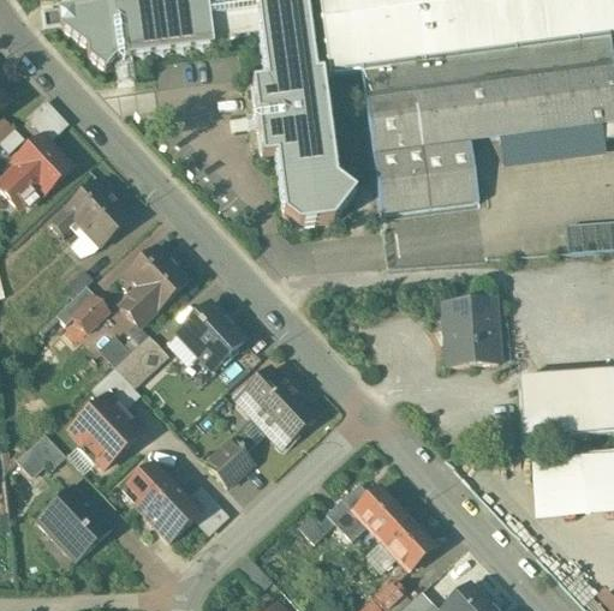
[(112,0),(60,7),(58,11),(61,11),(63,25),(59,25),(88,47),(89,57),(106,70),(114,58),(115,58),(115,57),(130,54),(130,57),(136,55),(136,54),(138,54),(143,58),(148,53),(150,53),(155,53),(155,52),(158,52),(164,55),(167,51),(170,49),(170,51),(174,51),(176,49),(177,48),(183,53),(186,47),(189,47),(190,48),(195,47),(195,46),(197,46),(202,51),(207,45),(209,45),(209,46),(213,45),(213,37),(252,33),(261,39),(266,81),(252,83),(256,114),(248,115),(249,127),(257,126),(262,159),(276,156),(284,215),(299,226),(334,221),(356,192),(337,178),(322,72),(316,73),(305,0),(112,0)]
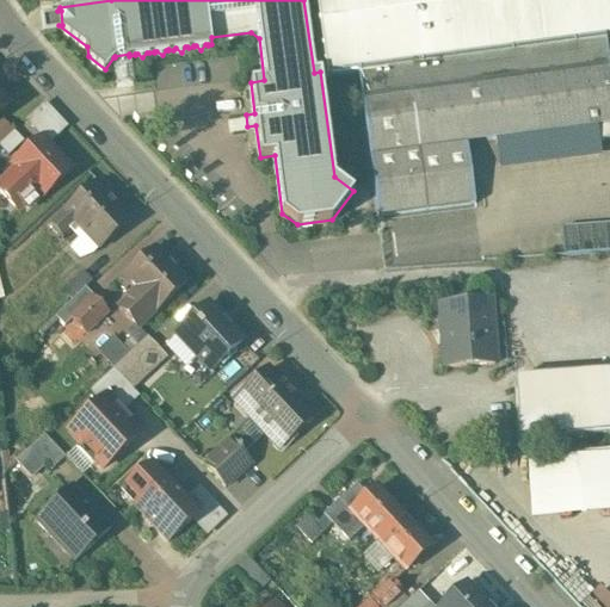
[(315,0),(326,72),(357,68),(376,214),(474,202),(466,136),(597,121),(599,142),(609,140),(609,0),(315,0)]
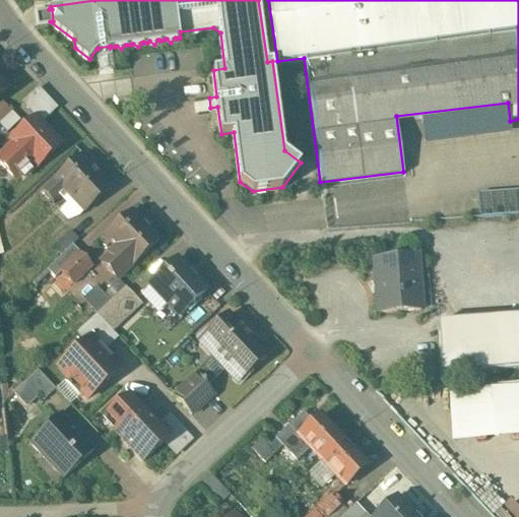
[(49,9),(37,11),(39,23),(50,21),(53,21),(52,9),(49,9)]
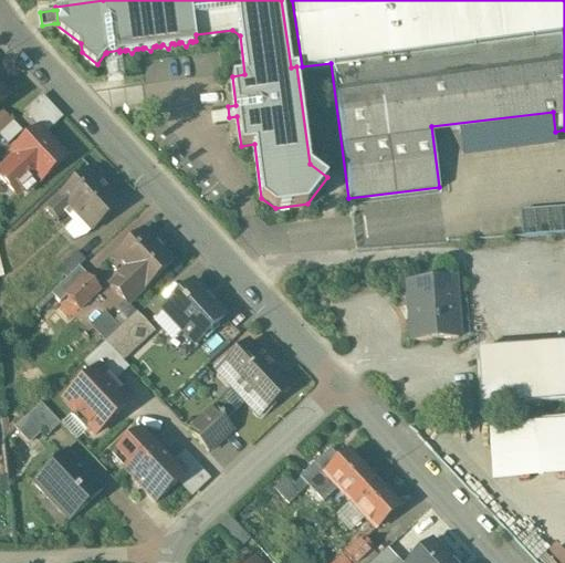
[(0,102),(9,93),(0,83),(0,102)]
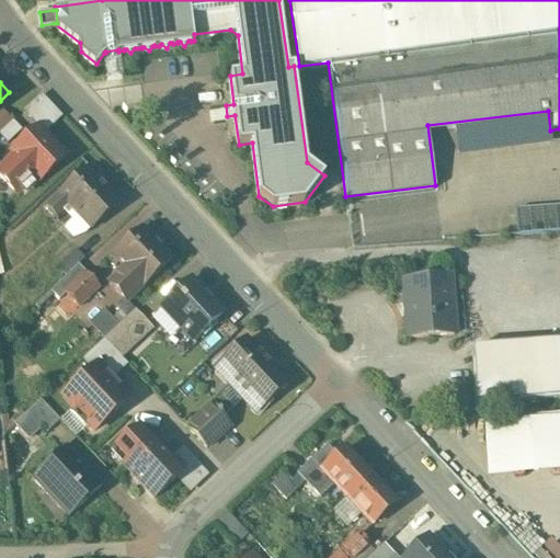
[(41,92),(24,109),(38,124),(45,131),(61,114),(41,92)]
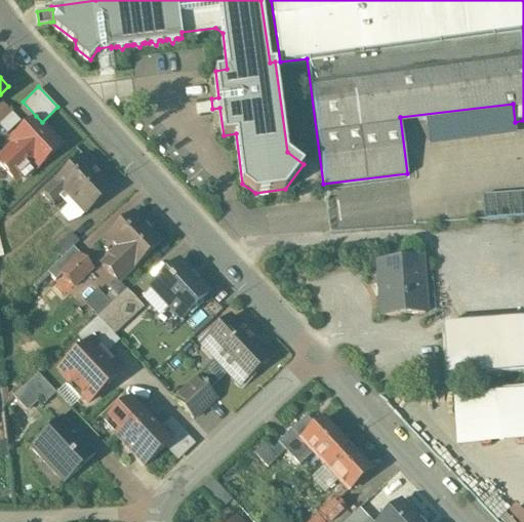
[(12,111),(0,122),(8,131),(19,120),(12,111)]
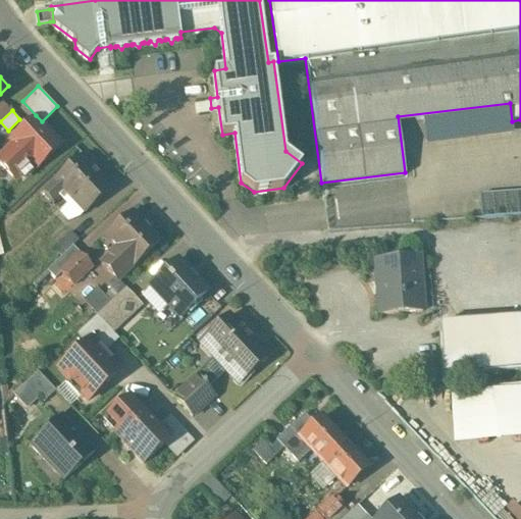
[(14,141),(0,154),(0,161),(15,177),(33,161),(37,165),(61,143),(42,121),(36,115),(11,138),(14,141)]
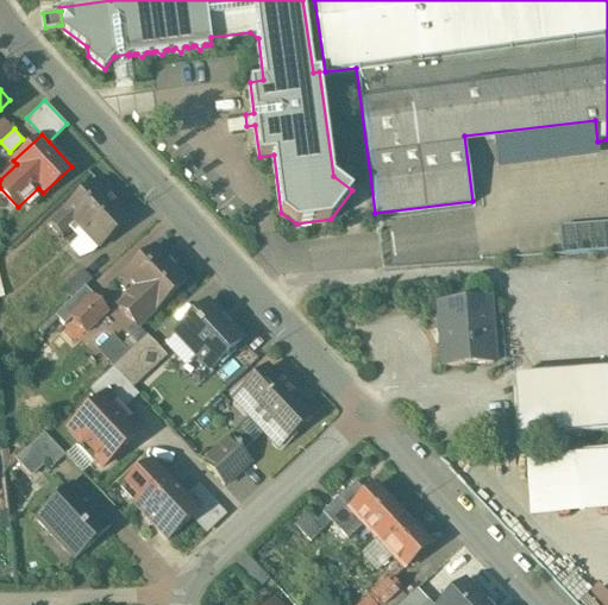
[(129,218),(95,181),(66,208),(99,245),(129,218)]
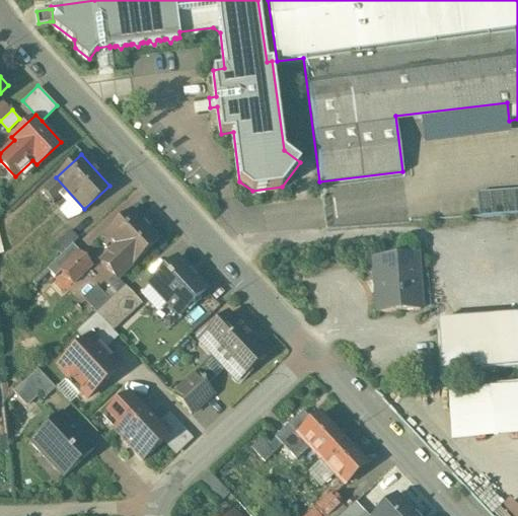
[(517,183),(476,186),(477,213),(517,210),(517,183)]
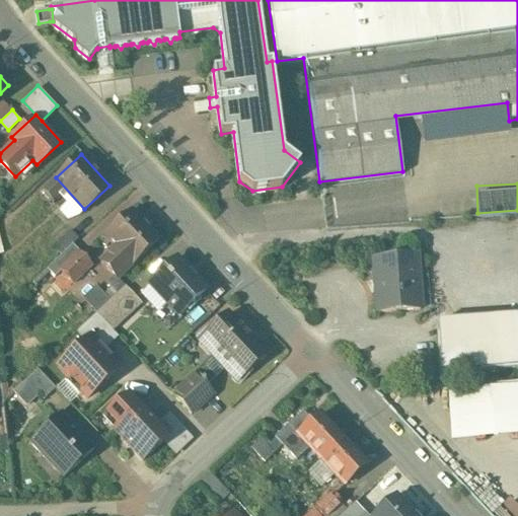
[(131,209),(104,234),(105,234),(101,237),(107,243),(111,240),(122,251),(107,265),(119,276),(132,263),(133,264),(159,238),(131,209)]
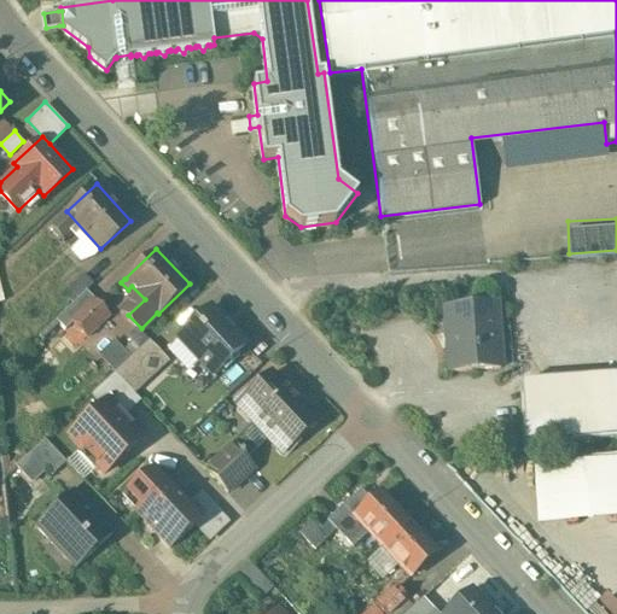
[(83,272),(63,290),(74,300),(86,288),(93,281),(83,272)]
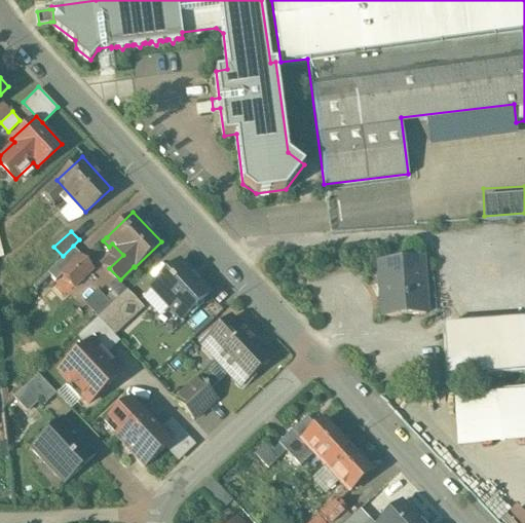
[(63,256),(48,269),(55,277),(61,270),(80,253),(73,246),(63,256)]
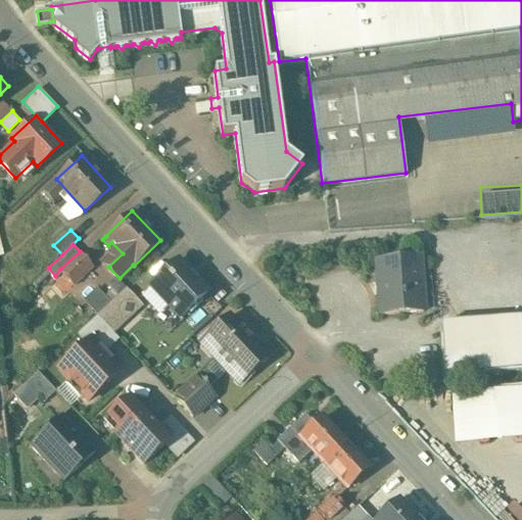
[(92,265),(80,251),(60,269),(73,283),(92,265)]
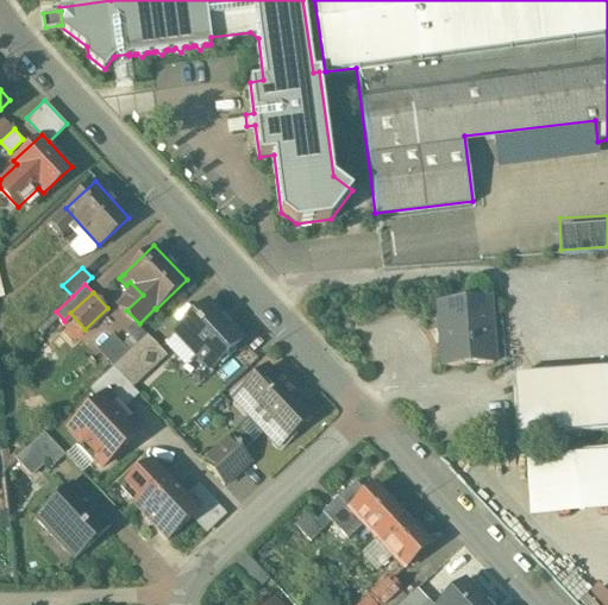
[(488,297),(443,301),(444,325),(442,325),(445,364),(493,360),(488,297)]
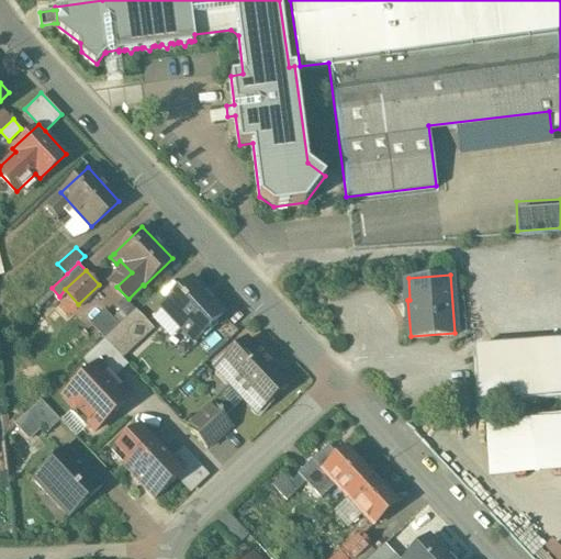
[(223,312),(190,277),(161,303),(183,327),(193,337),(194,338),(223,312)]
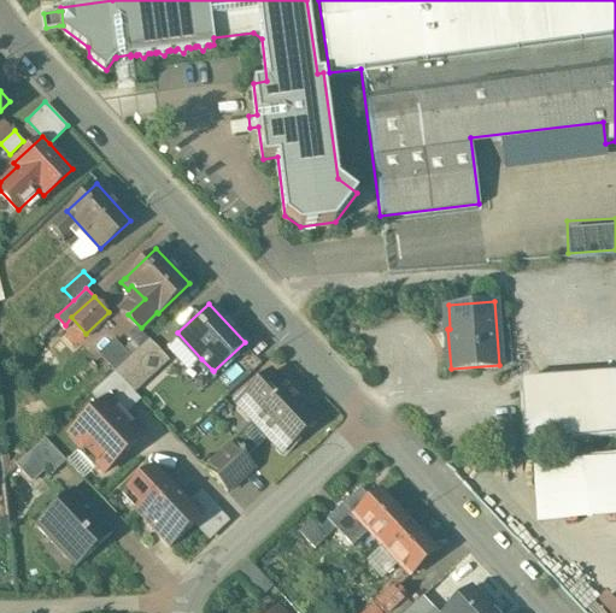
[(150,337),(115,370),(135,390),(170,358),(150,337)]
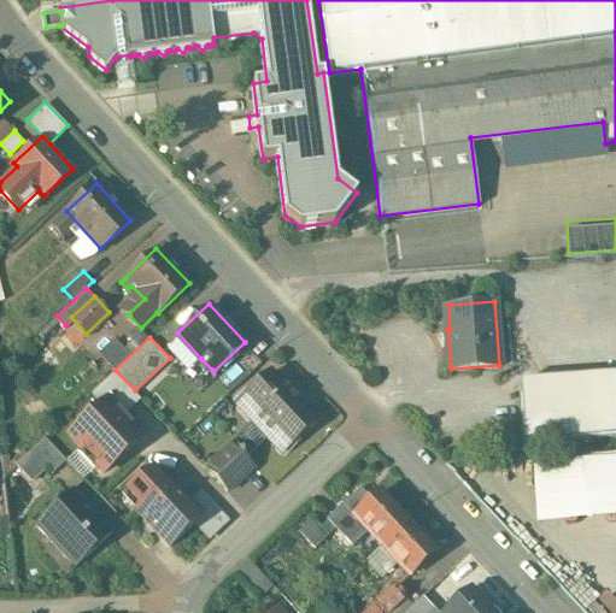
[(201,359),(191,370),(200,381),(212,370),(201,359)]
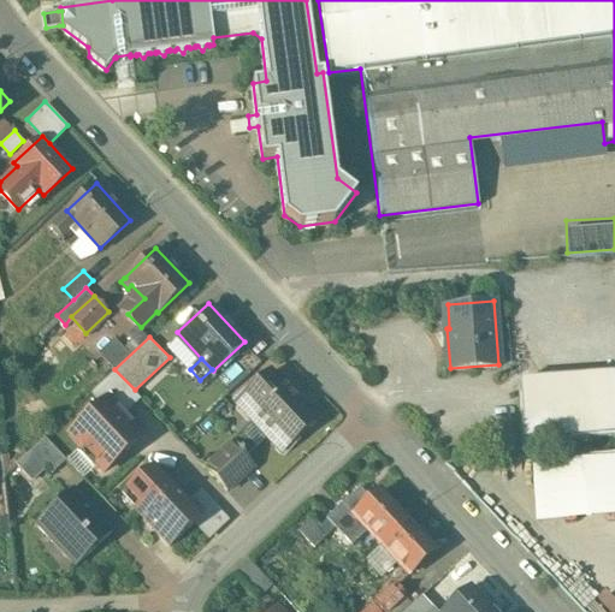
[(270,369),(236,402),(281,450),(315,417),(270,369)]
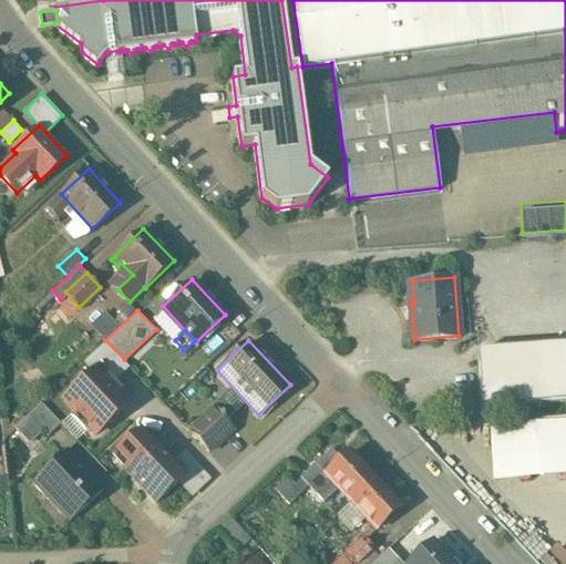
[(565,344),(477,350),(482,406),(565,399),(565,344)]
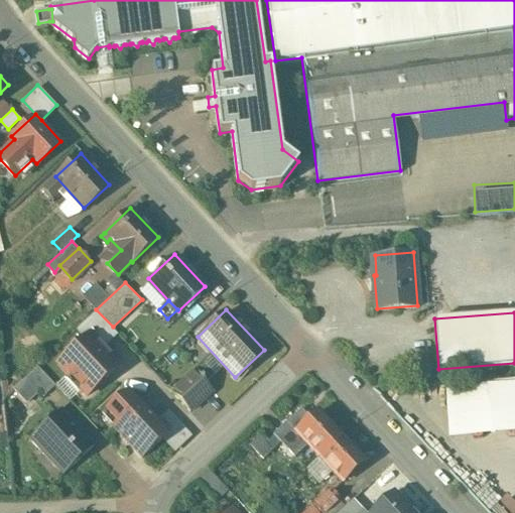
[(89,337),(60,363),(92,397),(120,371),(89,337)]
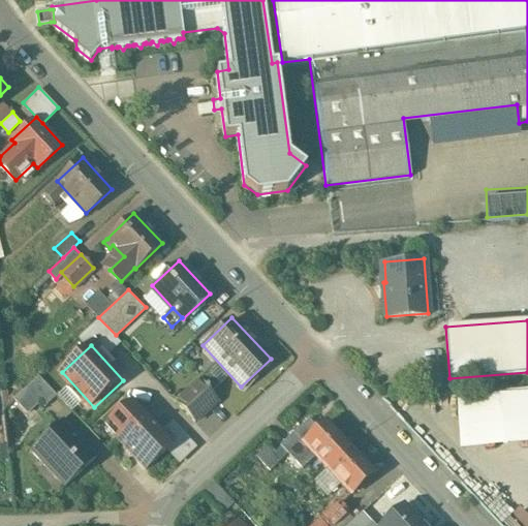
[(57,394),(38,373),(27,384),(45,405),(57,394)]
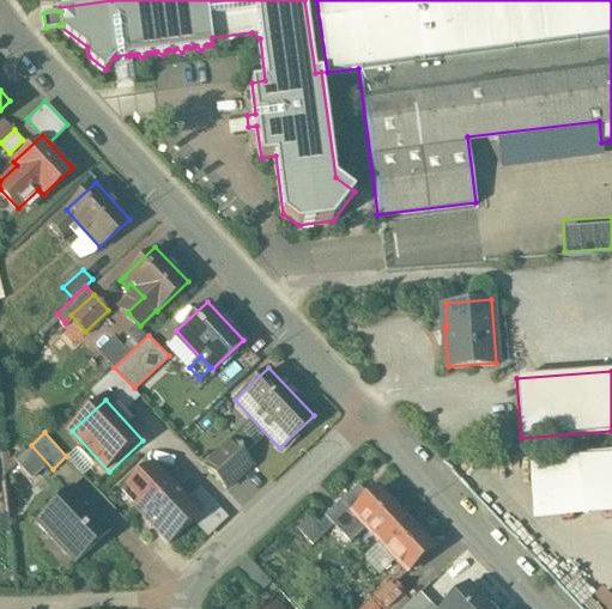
[(231,439),(210,458),(206,454),(200,458),(226,486),(253,462),(231,439)]
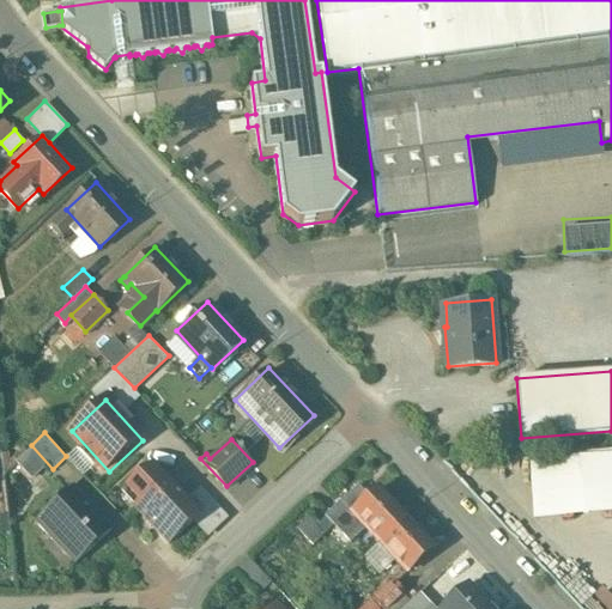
[(533,513),(611,507),(611,457),(529,463),(533,513)]
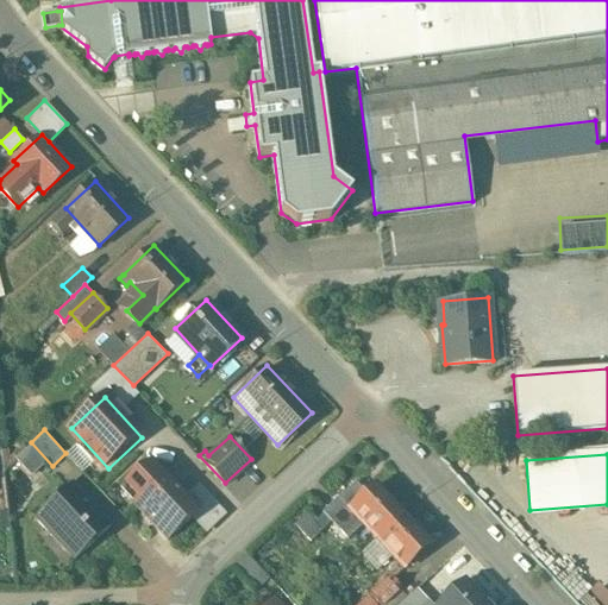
[(198,509),(164,473),(135,500),(168,537),(198,509)]
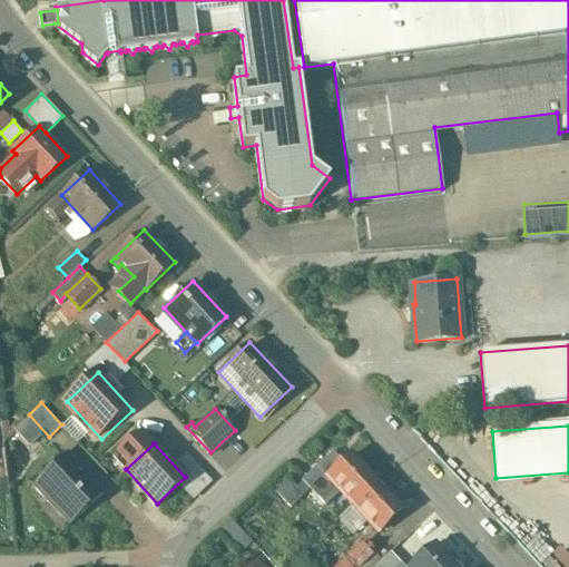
[(104,490),(68,452),(35,484),(48,498),(50,496),(72,519),(104,490)]
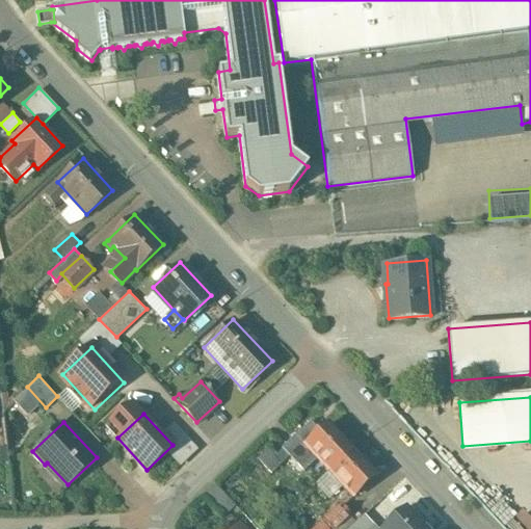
[(352,448),(328,422),(318,432),(309,422),(295,433),(317,457),(328,470),(352,448)]
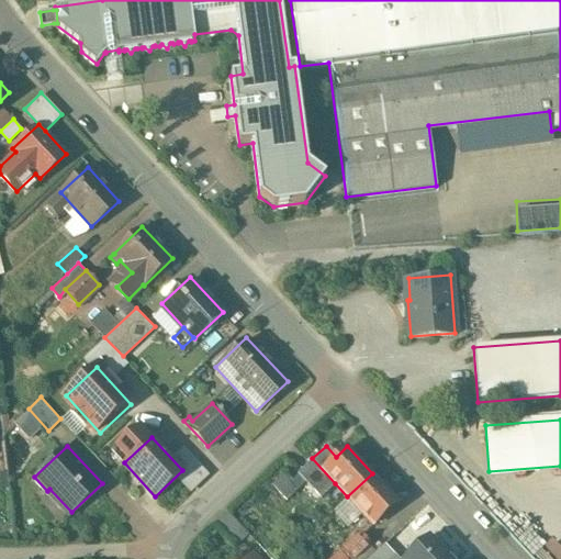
[(335,483),(312,458),(298,471),(321,496),(335,483)]
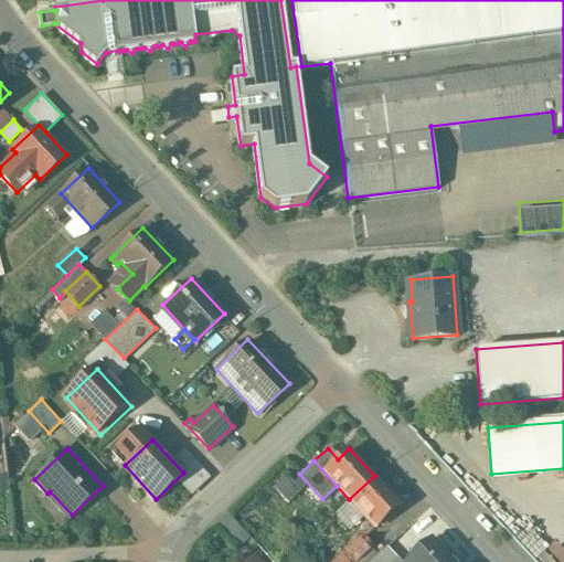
[(398,504),(374,476),(349,499),(374,527),(398,504)]
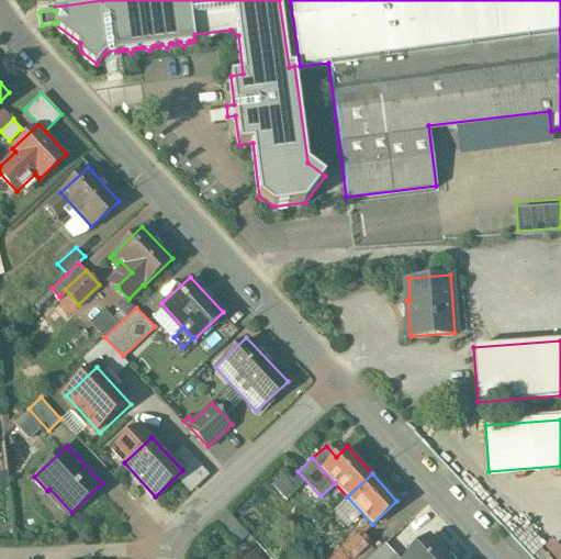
[(359,533),(341,549),(350,558),(354,558),(371,544),(359,533)]
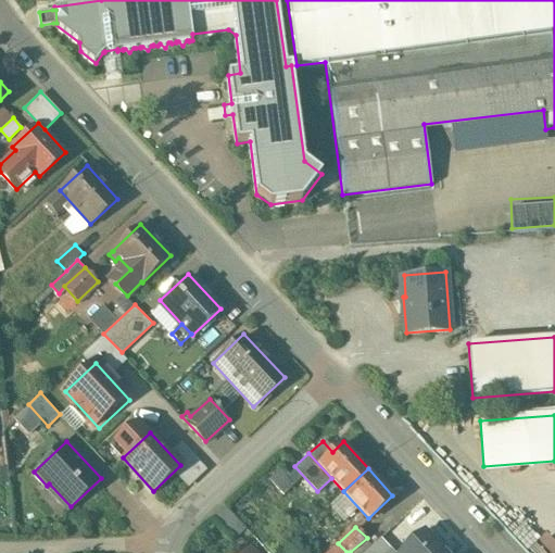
[(446,552),(425,529),(399,552),(446,552)]
